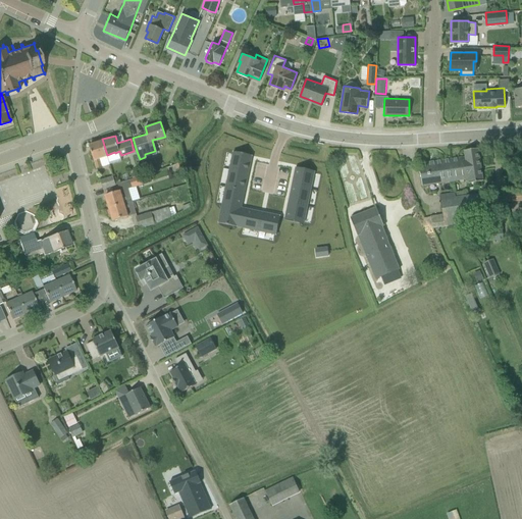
[(100,157),(107,155),(102,139),(90,143),(95,162),(97,166),(102,165),(100,157)]
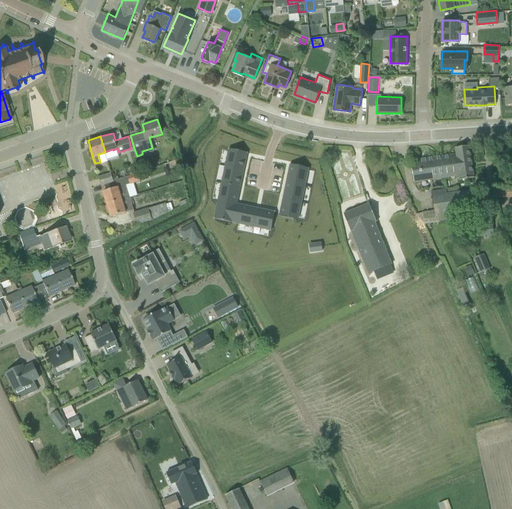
[(444,154),(447,175),(459,173),(460,178),(474,176),(469,144),(455,146),(456,152),(444,154)]
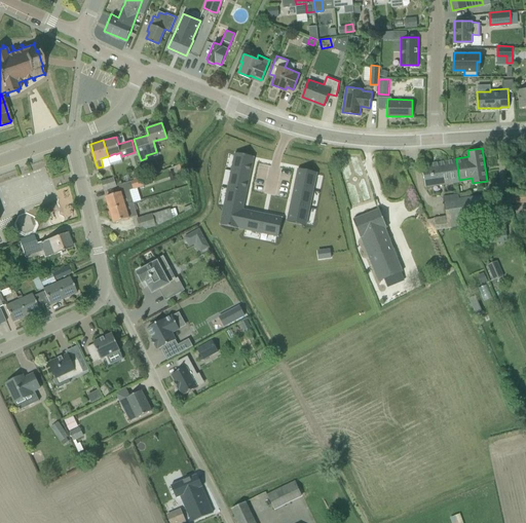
[(231,167),(251,172),(255,153),(235,150),(231,167)]
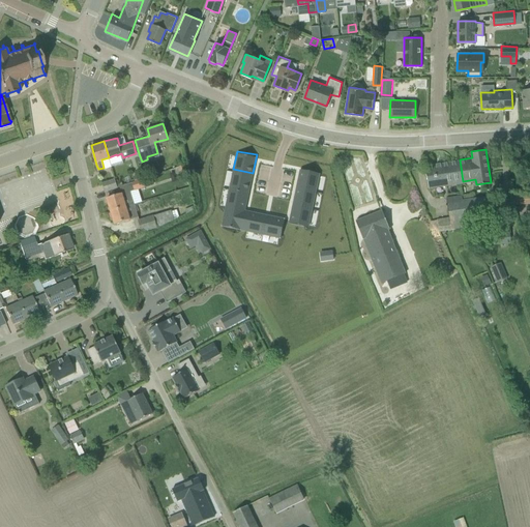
[(463,181),(460,159),(425,165),(429,186),(463,181)]
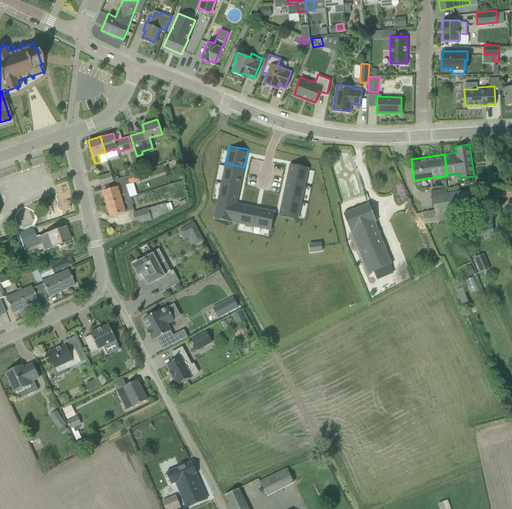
[(308,164),(289,160),(285,177),(304,182),(308,164)]
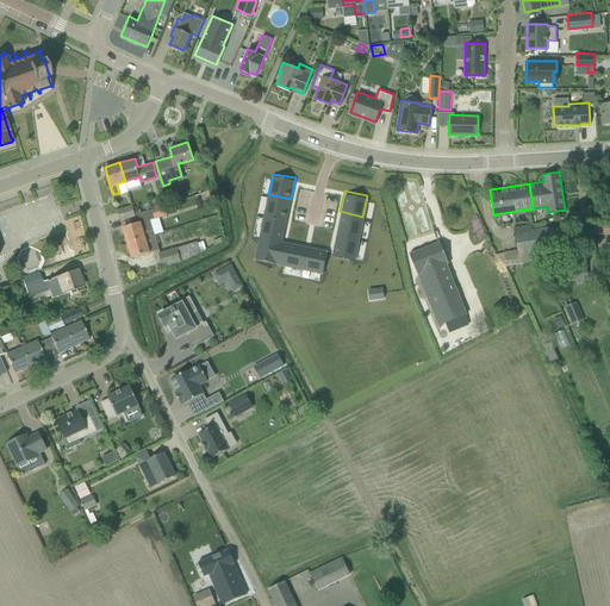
[(165,194),(153,198),(155,206),(168,202),(165,194)]
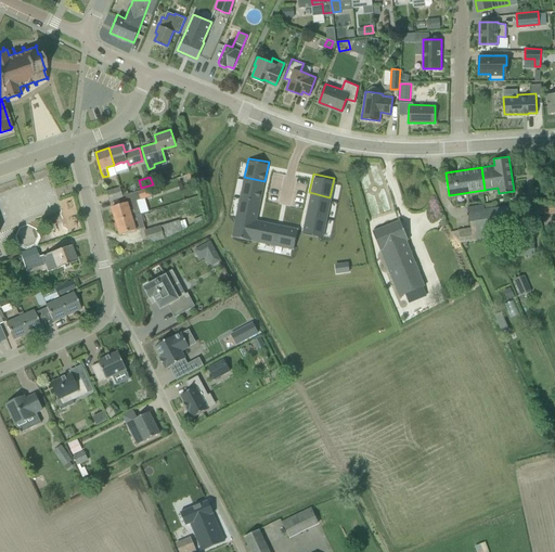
[(244,177),(241,195),(260,199),(265,181),(244,177)]
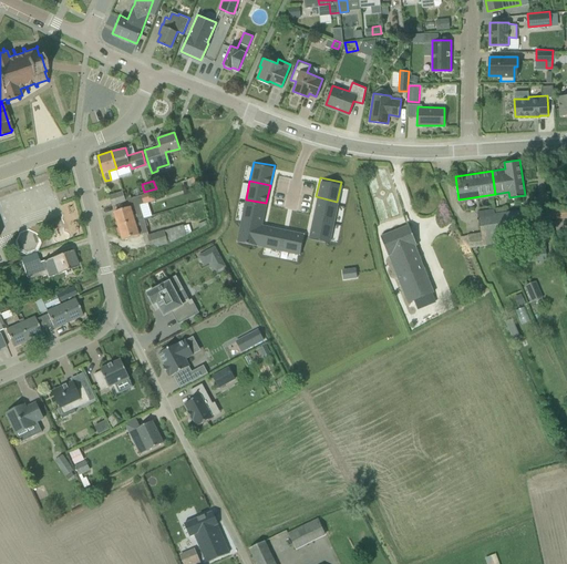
[(144,193),(127,198),(130,205),(114,211),(119,225),(144,217),(140,204),(148,202),(161,197),(167,195),(164,186),(156,188),(144,193)]
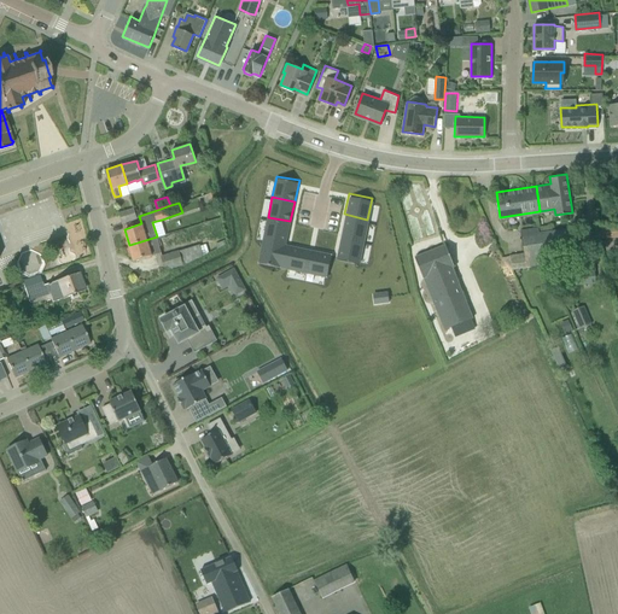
[(138,217),(134,206),(120,211),(122,221),(138,217)]
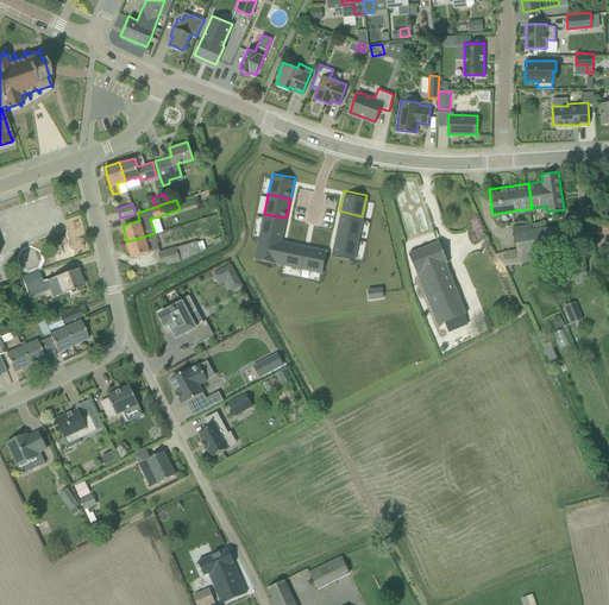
[(336,231),(358,235),(362,216),(339,210),(336,231)]
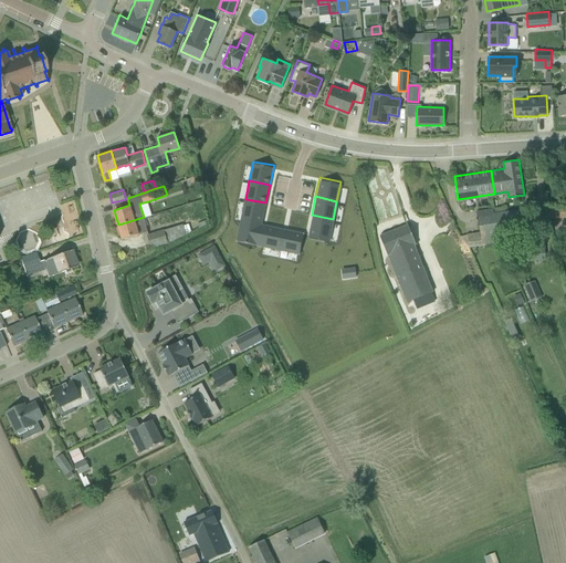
[(245,199),(242,217),(262,221),(265,202),(245,199)]
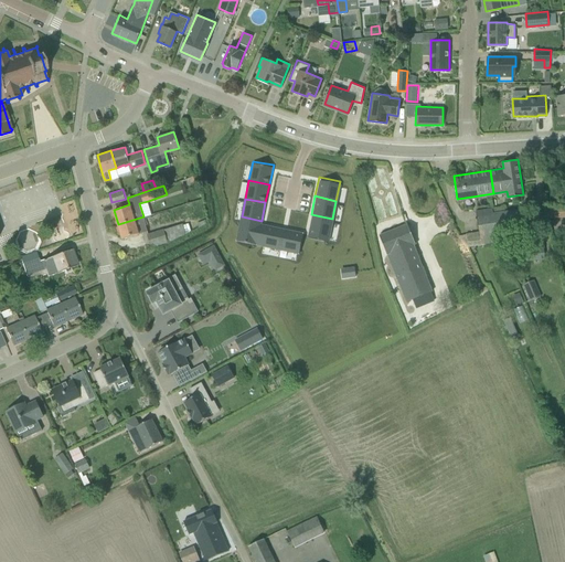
[(564,214),(564,203),(546,204),(547,215),(564,214)]
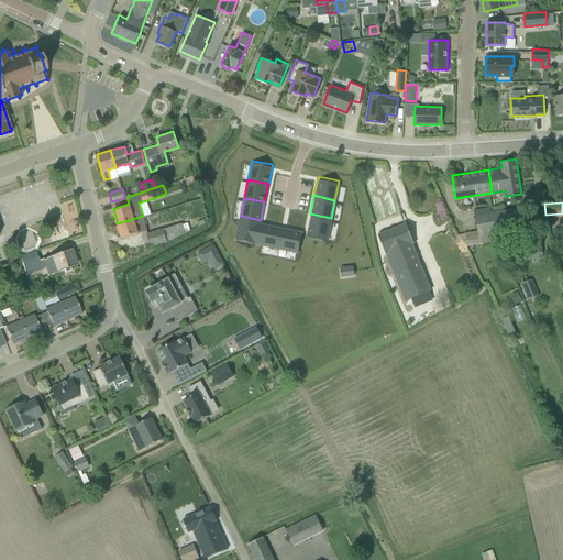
[(499,211),(504,238),(528,234),(523,208),(504,211),(504,205),(492,206),(490,206),(492,212),(499,211)]
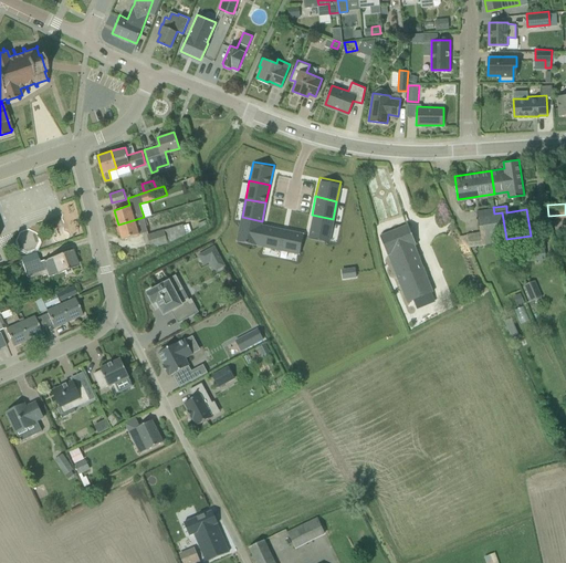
[(469,244),(506,239),(502,212),(494,214),(493,207),(477,209),(478,217),(481,233),(468,236),(469,244)]
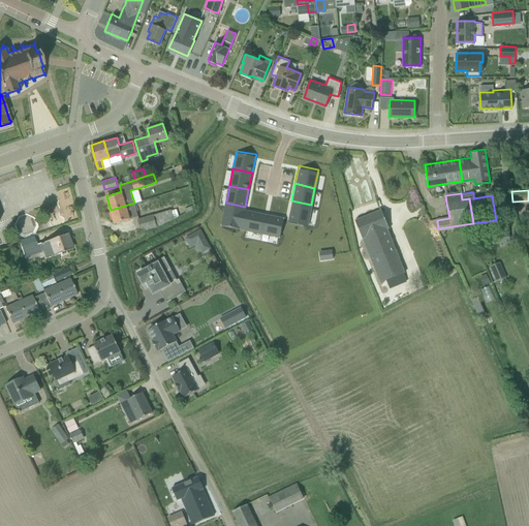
[(307,222),(311,205),(291,200),(287,219),(307,222)]
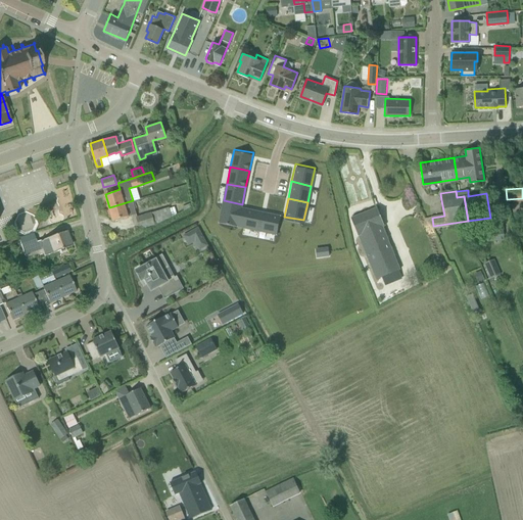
[(109,207),(113,220),(137,213),(133,200),(109,207)]
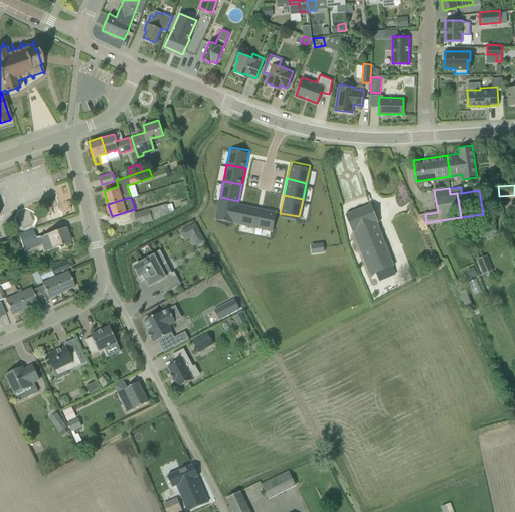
[(234,220),(238,201),(220,197),(216,216),(234,220)]
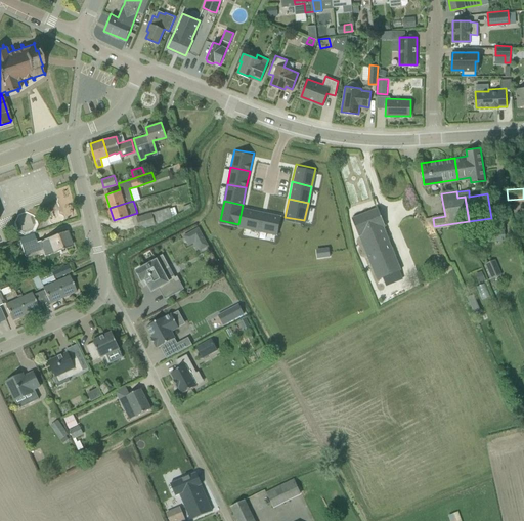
[(156,223),(172,215),(170,207),(170,206),(151,211),(136,216),(140,228),(156,223)]
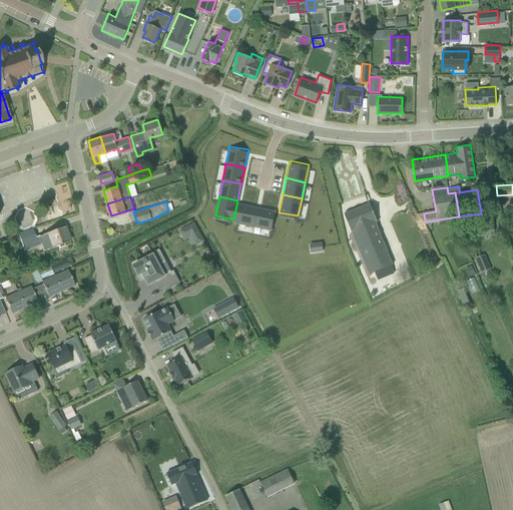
[(259,205),(241,201),(237,220),(254,223),(259,205)]
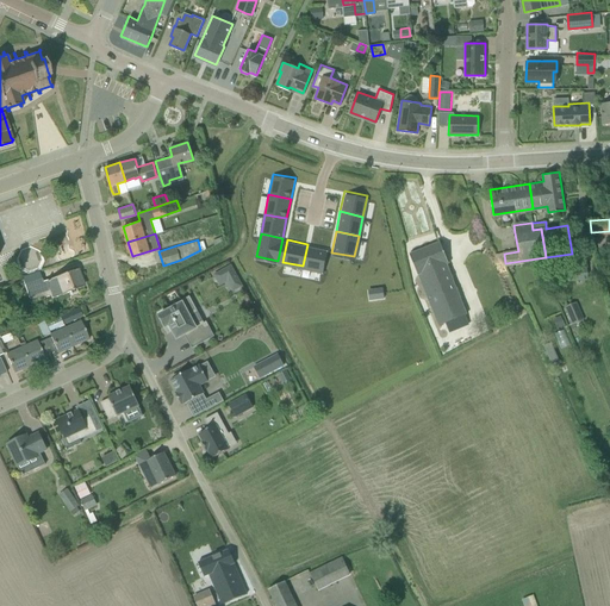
[(448,261),(440,239),(410,252),(418,273),(419,273),(440,323),(466,312),(446,262),(448,261)]
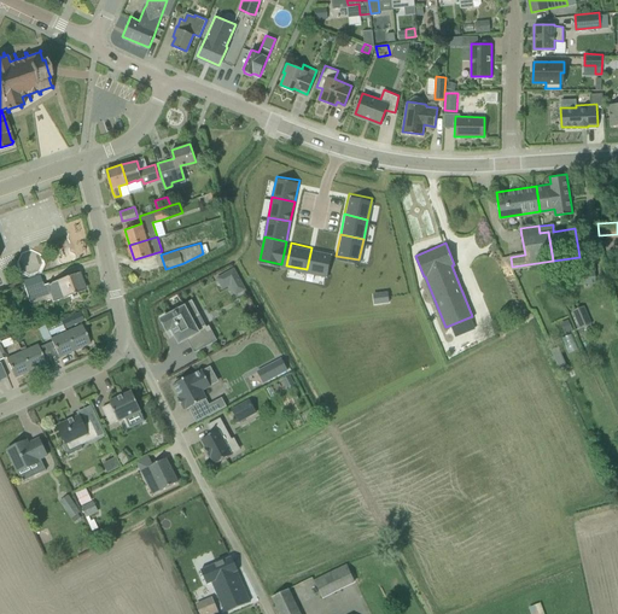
[(312,247),(307,269),(327,274),(332,252),(312,247)]
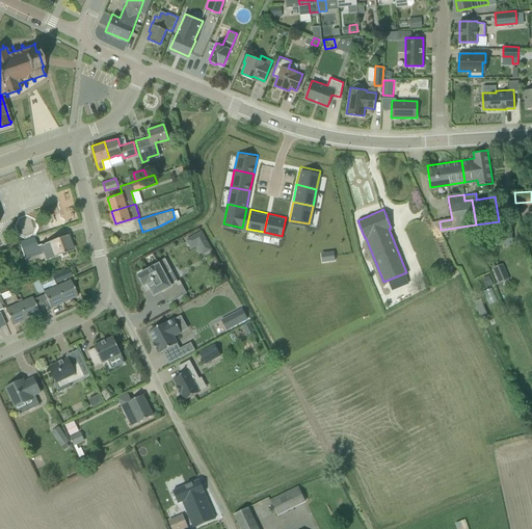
[(504,223),(493,225),(494,235),(506,234),(504,223)]
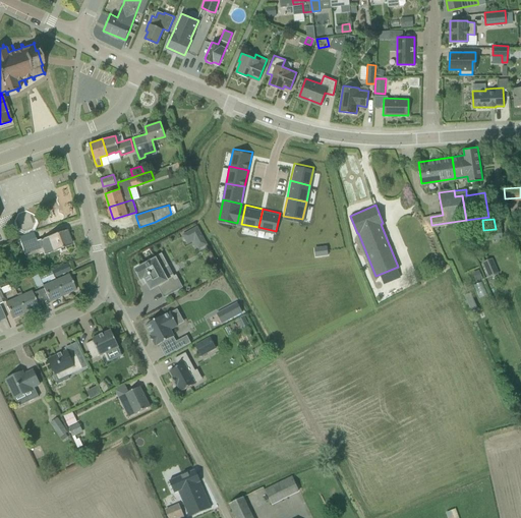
[(186,240),(201,232),(197,224),(182,232),(186,240)]
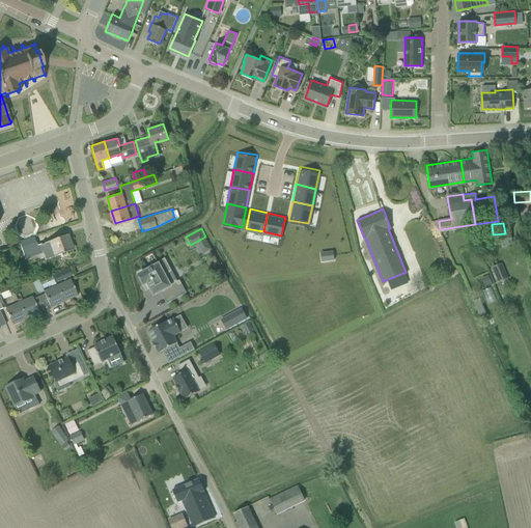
[(66,233),(40,243),(47,258),(72,249),(66,233)]
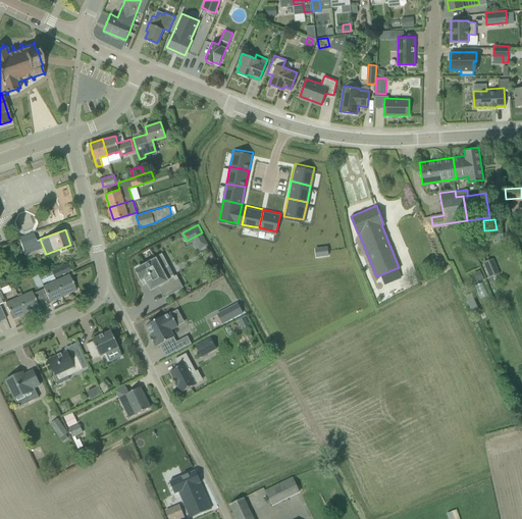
[(37,240),(34,230),(18,236),(20,241),(23,249),(38,244),(37,240)]
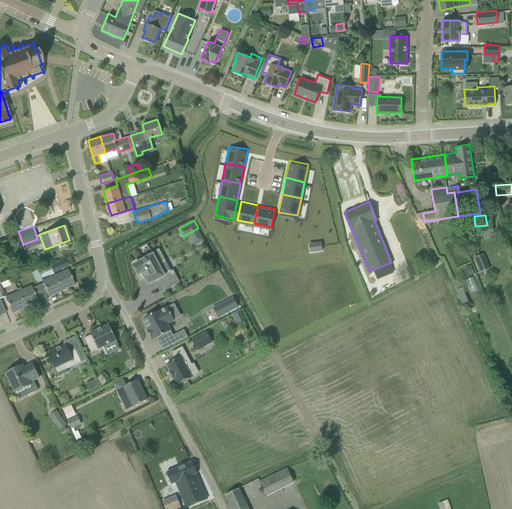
[(481,271),(491,267),(484,251),(474,256),(481,271)]
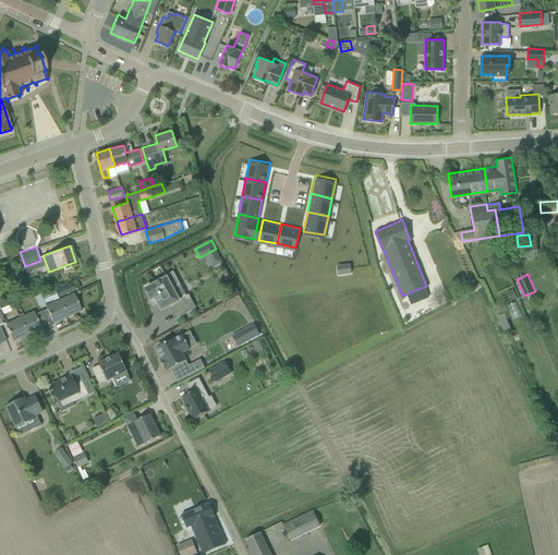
[(187,298),(179,281),(171,286),(167,277),(166,277),(165,275),(156,279),(157,282),(147,288),(152,297),(155,302),(158,300),(162,308),(169,303),(176,316),(195,305),(190,296),(187,298)]
